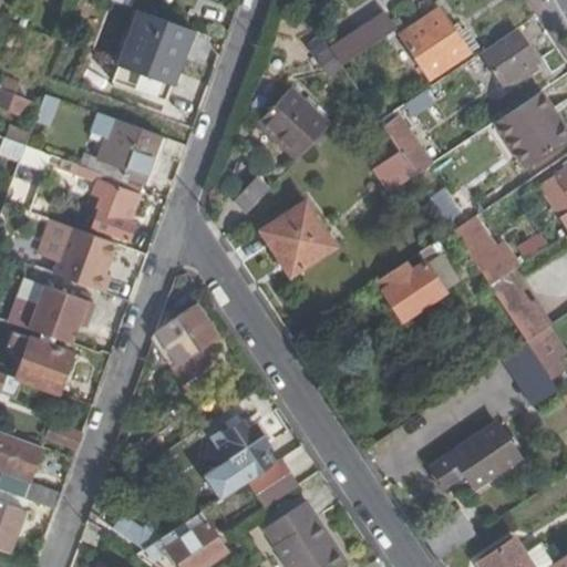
[(429,78),(466,53),(454,34),(451,29),(437,9),(400,33),(429,78)]
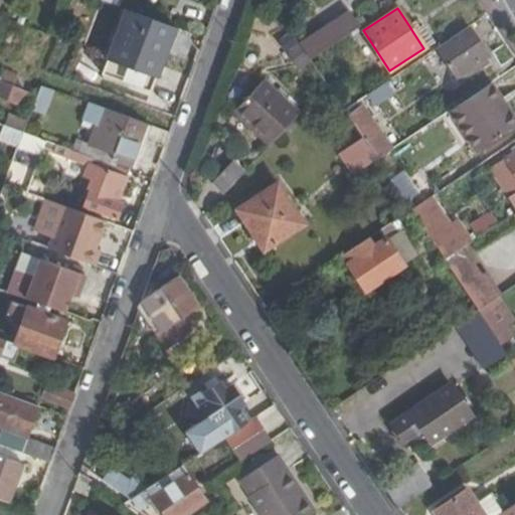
[(176,25),(126,9),(104,74),(154,92),(176,25)]
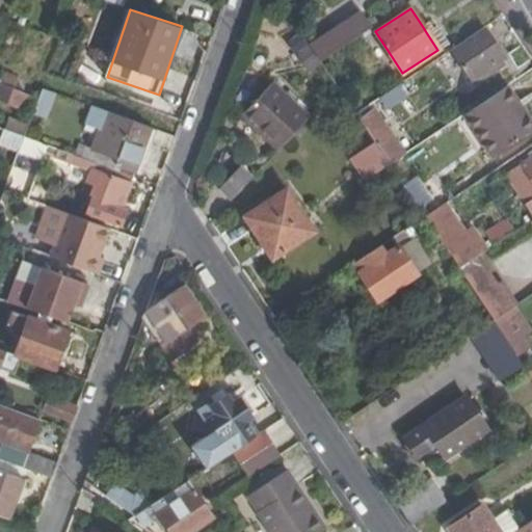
[(347,22),(310,46),(316,54),(320,61),(357,37),(347,22)]
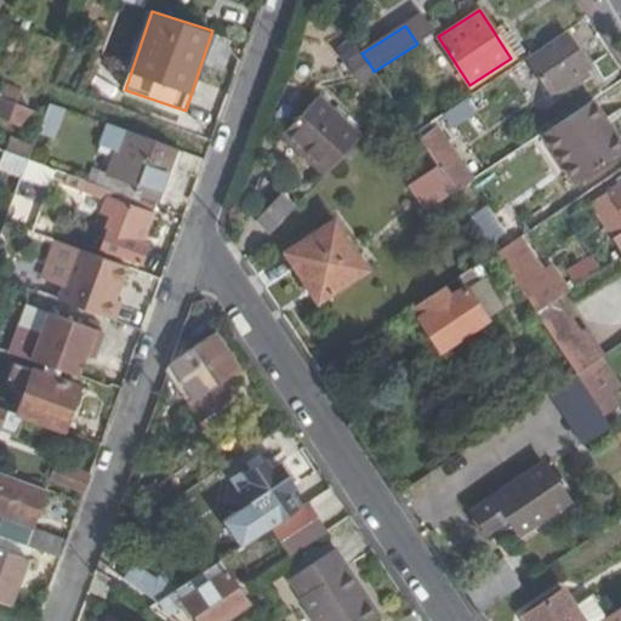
[(500,28),(494,32),(497,38),(503,34),(500,28)]
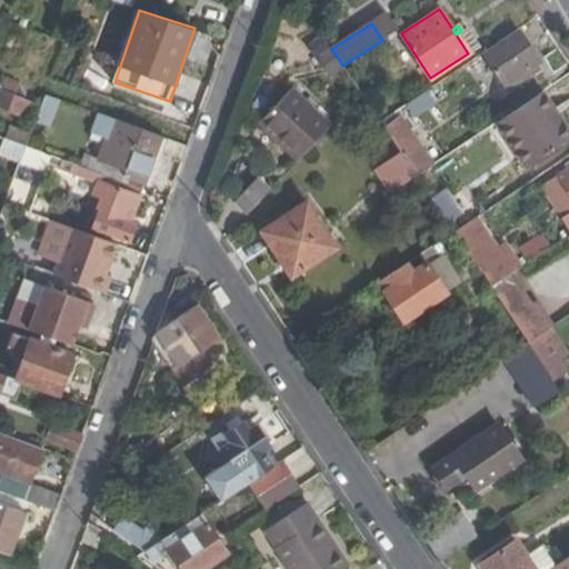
[(456,35),(468,53),(477,47),(465,30),(461,31),(456,35)]
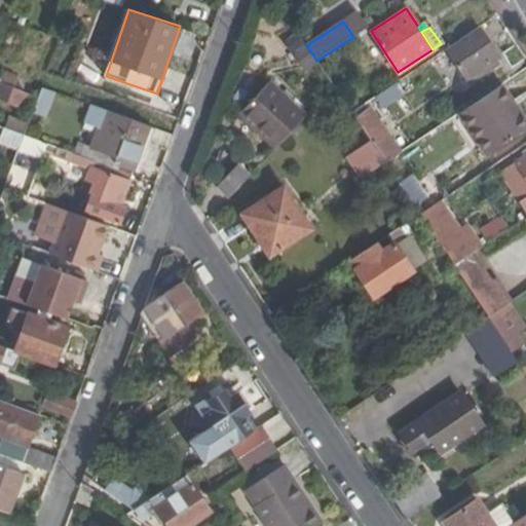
[(497,59),(479,28),(446,49),(467,79),(491,63),(497,59)]
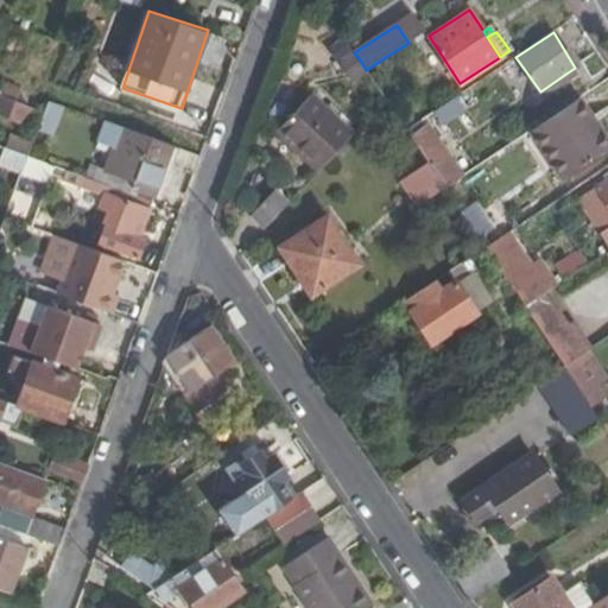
[(347,81),(366,70),(361,62),(343,74),(347,81)]
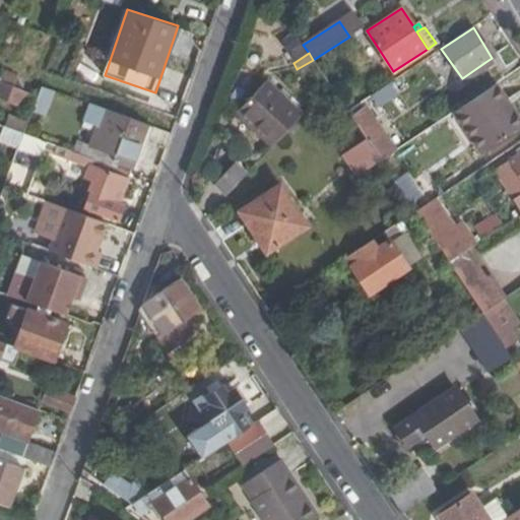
[(490,68),(485,62),(462,78),(465,84),(490,68)]
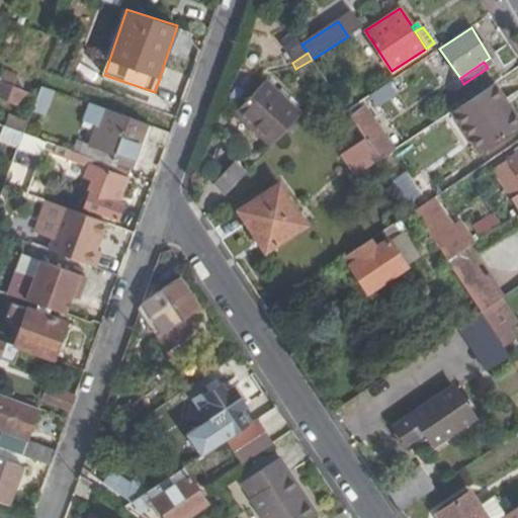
[(16,76),(0,71),(0,98),(15,105),(21,88),(16,76)]
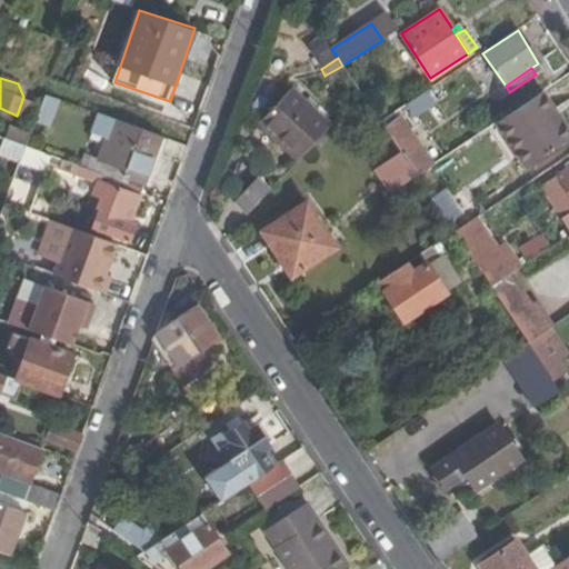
[(302,160),(333,127),(292,89),(262,122),(302,160)]
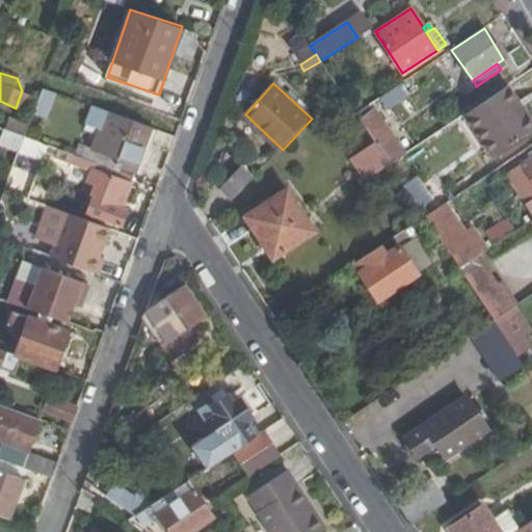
[(398,85),(376,100),(390,120),(411,106),(398,85)]
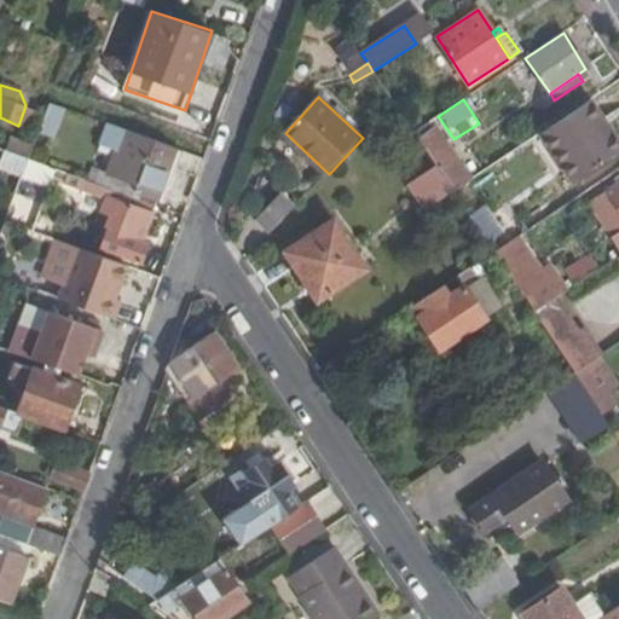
[(36,131),(55,138),(67,106),(48,100),(36,131)]
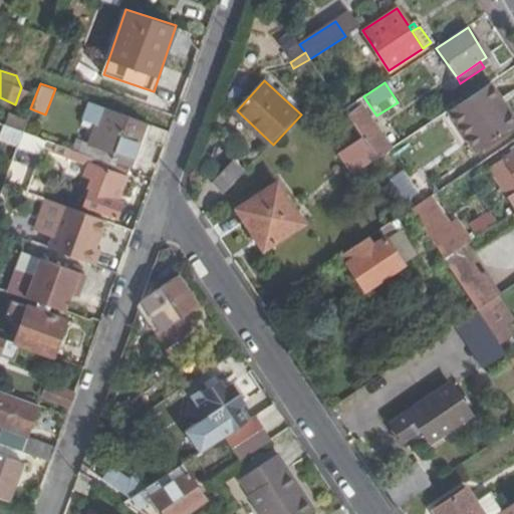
[(513,125),(513,116),(491,83),(450,111),(478,151),(513,125)]
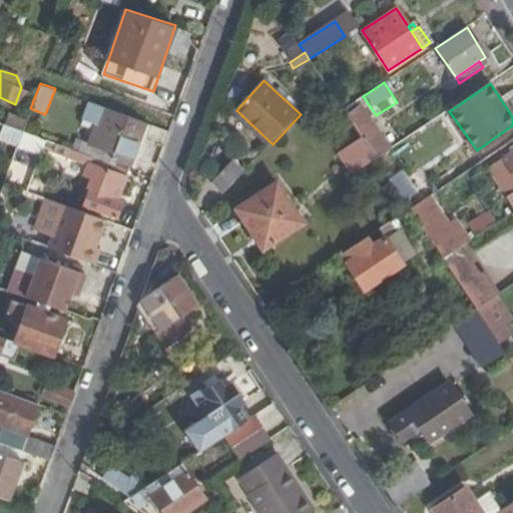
[(357,100),(343,110),(362,138),(376,159),(377,160),(391,151),(357,100)]
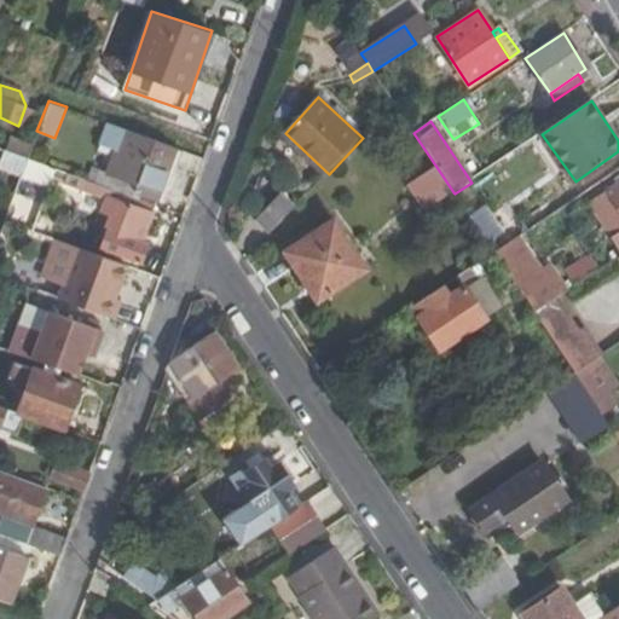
[(157,200),(162,186),(175,148),(110,123),(102,143),(115,149),(106,171),(139,183),(136,192),(157,200)]
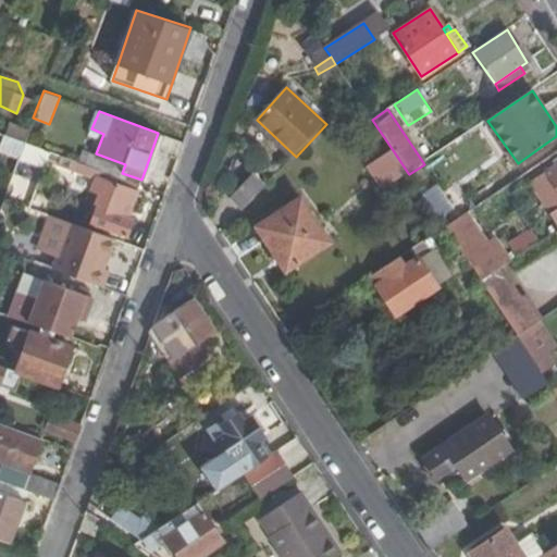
[(0,151),(69,173),(73,158),(25,144),(29,127),(7,121),(0,143),(0,151)]
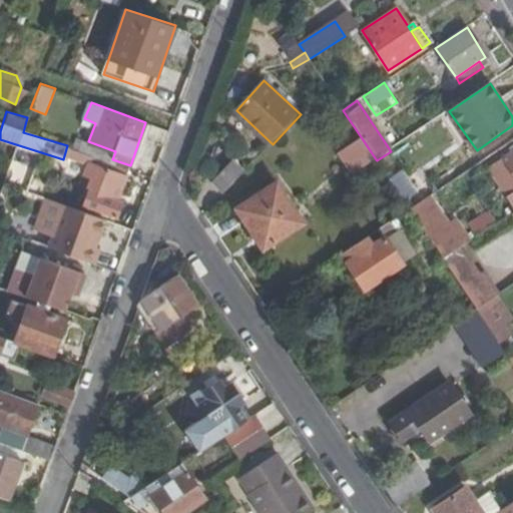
[(138,155),(150,123),(145,122),(134,154),(138,155)]
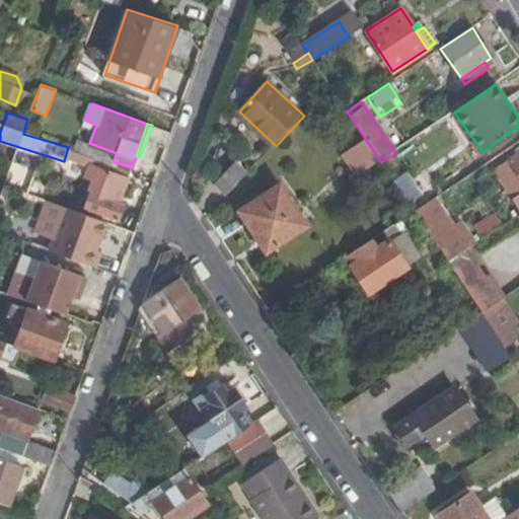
[(380,161),(366,140),(344,155),(357,176),(380,161)]
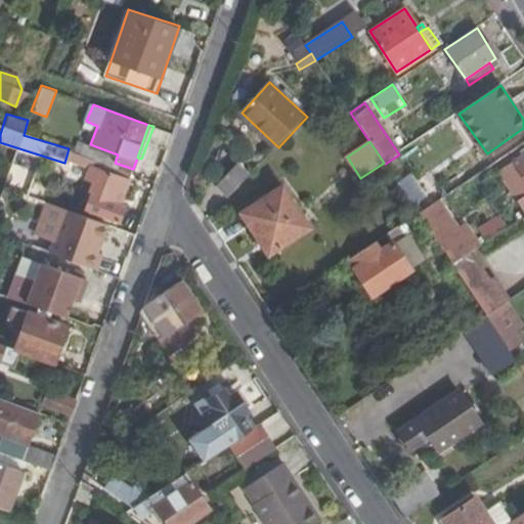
[(120,205),(131,173),(73,151),(71,160),(89,167),(85,178),(94,181),(89,192),(93,194),(87,211),(120,222),(126,207),(120,205)]
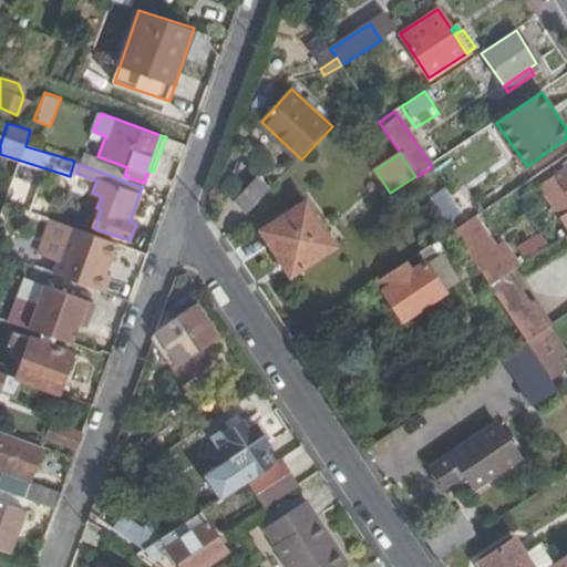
[(566,168),(547,182),(559,202),(566,196),(566,168)]
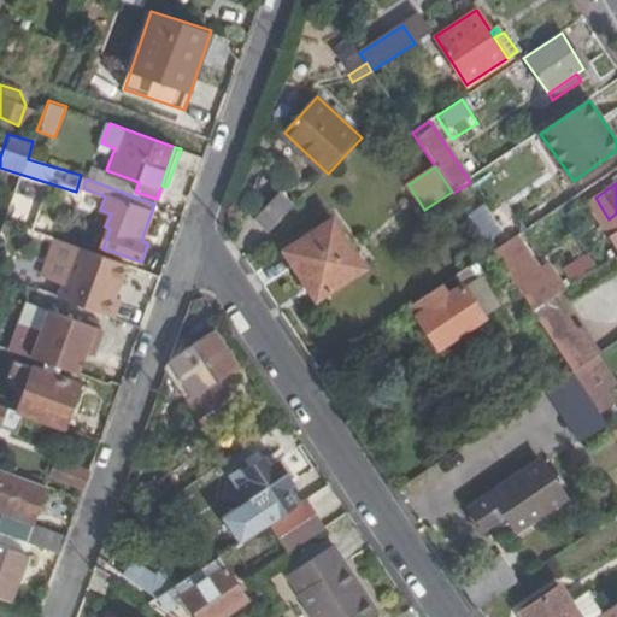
[(264,216),(277,228),(303,200),(288,188),(264,216)]
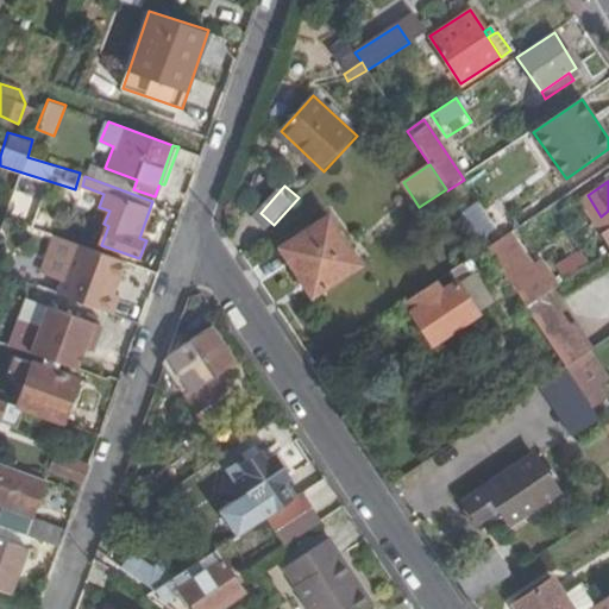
[(479,237),(495,226),(476,199),(460,211),(479,237)]
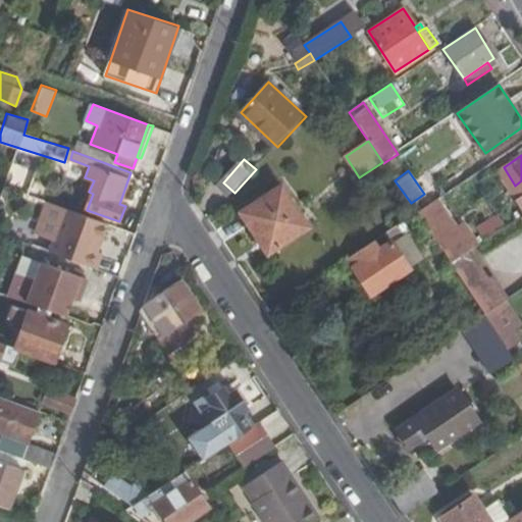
[(310,226),(283,187),(243,213),(269,253),(310,226)]
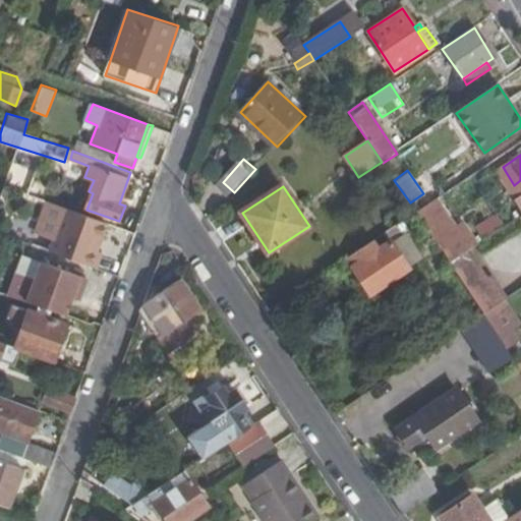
[(416,214),(429,205),(423,196),(411,205),(416,214)]
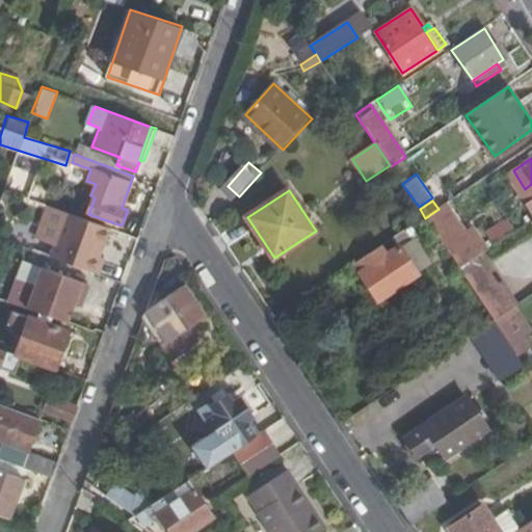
[(473,260),(439,209),(425,218),(460,269),(473,260)]
